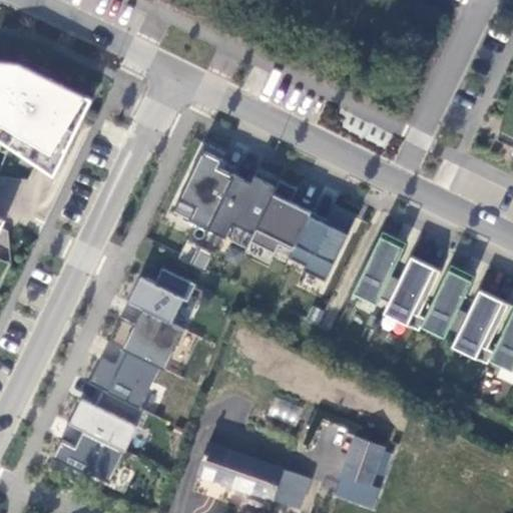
[(0,139),(50,172),(87,97),(13,59),(0,58),(0,139)]
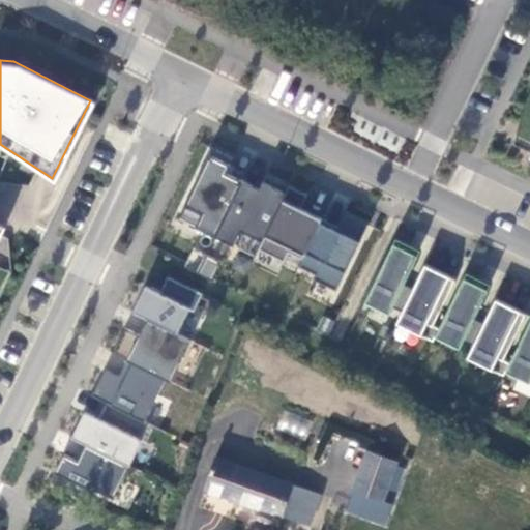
[(179,219),(216,237),(244,181),(228,173),(234,159),(214,149),(179,219)]
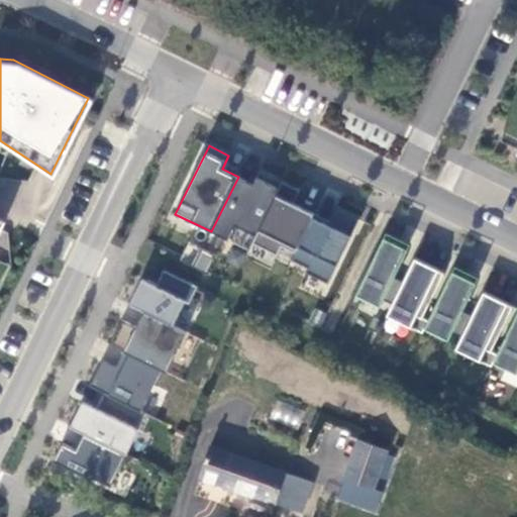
[(253,185),(238,177),(211,231),(250,250),(253,244),(284,183),(261,172),(253,185)]
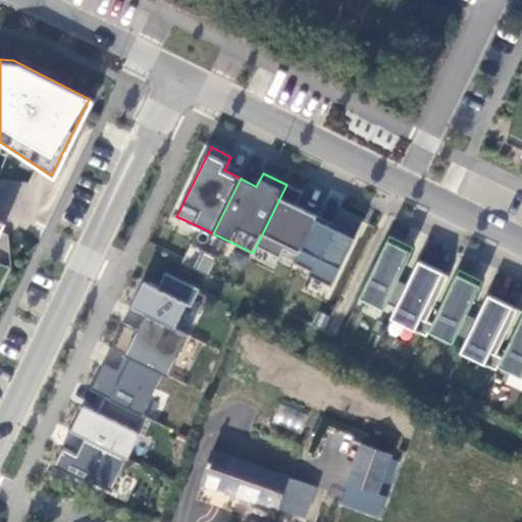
[(303,193),(286,185),(256,247),(280,259),(284,250),(299,256),(318,216),(297,206),(303,193)]
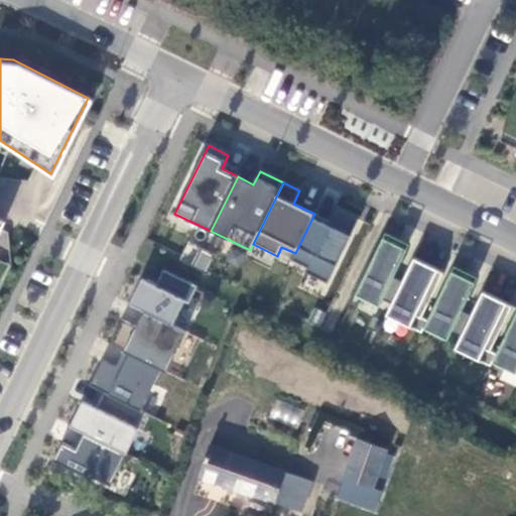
[(314,214),(295,253),(289,265),(326,282),(357,220),(335,209),(329,221),(314,214)]
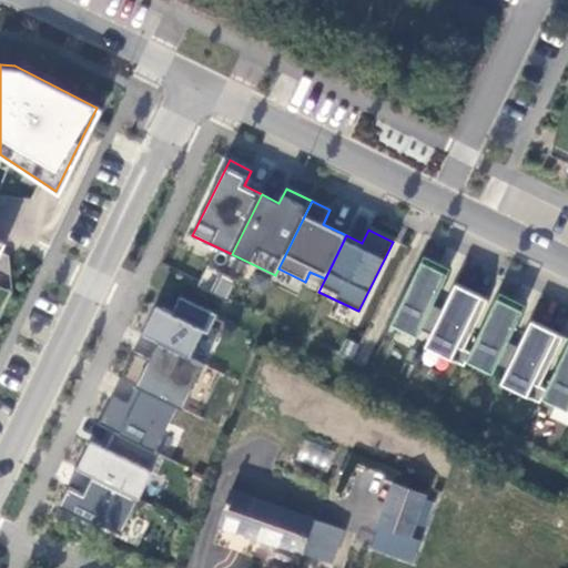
[(422,328),(433,334),(444,310),(434,305),(448,274),(423,262),(392,324),(418,337),(422,328)]
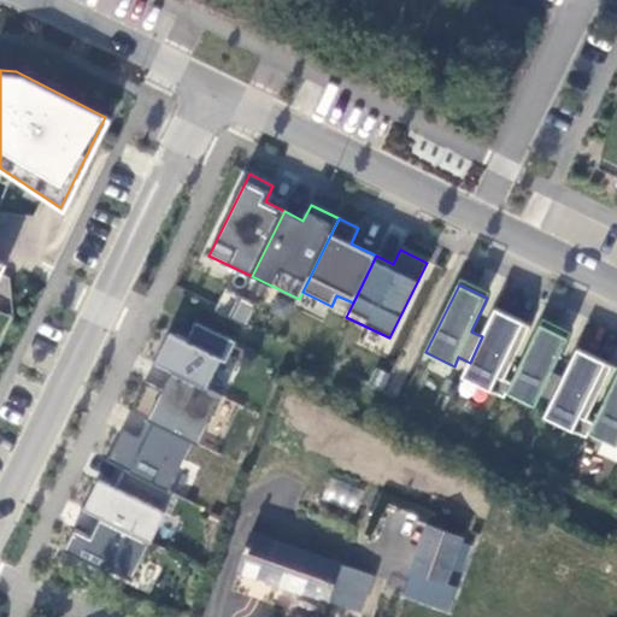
[(230,319),(242,299),(227,289),(215,311),(230,319)]
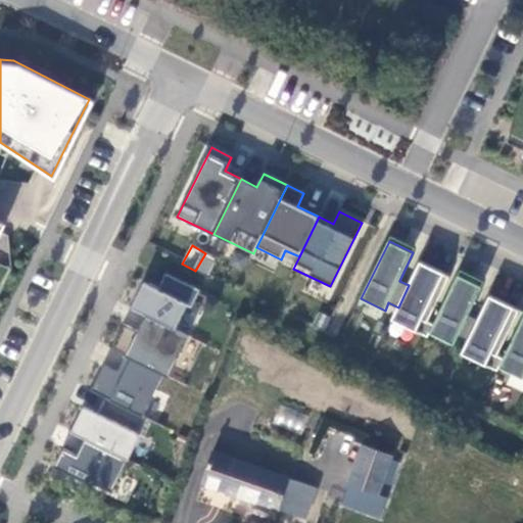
[(205,253),(195,271),(209,278),(218,260),(205,253)]
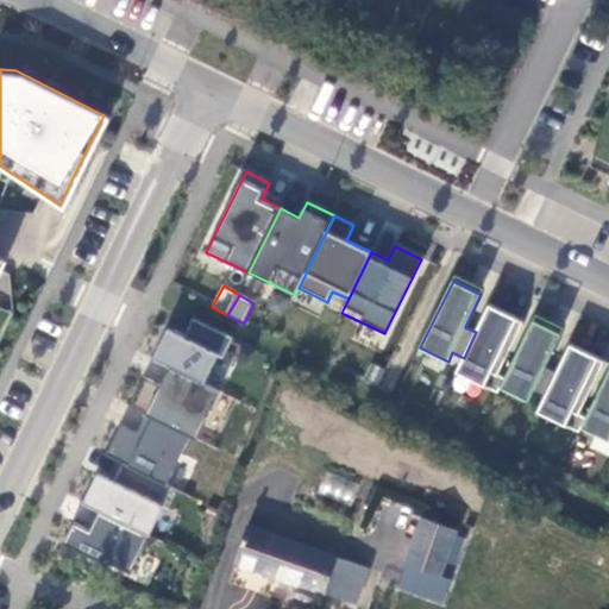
[(501,387),(504,380),(497,375),(523,321),(489,305),(476,332),(464,358),(457,371),(498,393),(501,387)]
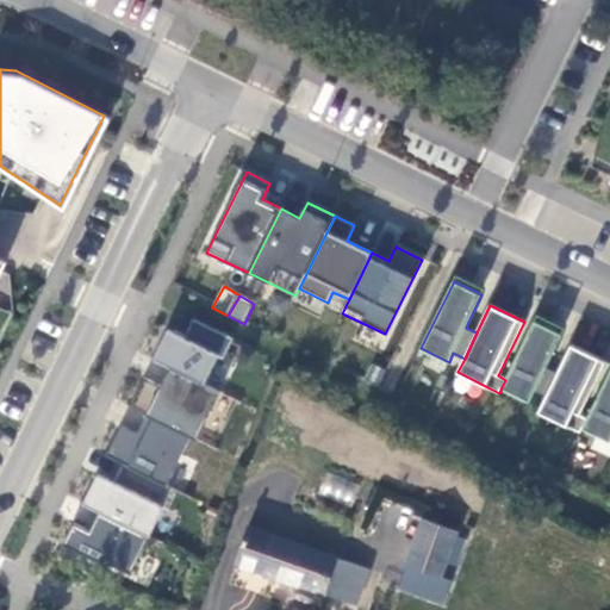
[(170,367),(205,385),(219,356),(223,359),(234,338),(193,319),(184,338),(168,330),(154,359),(170,367)]
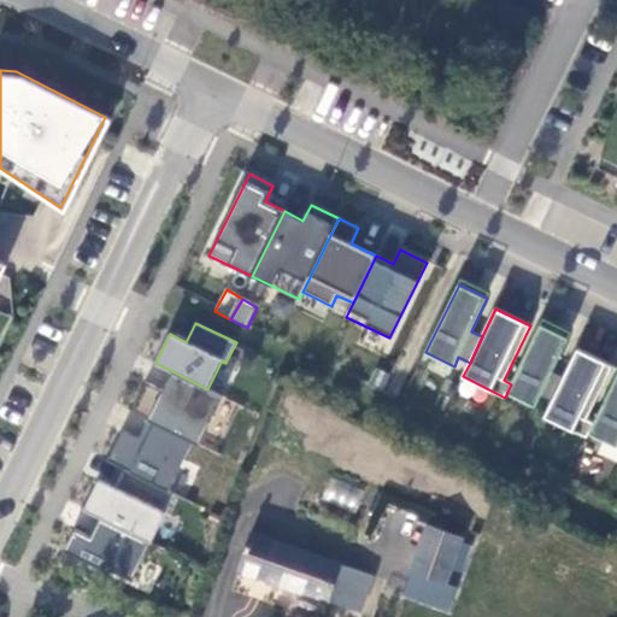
[(540,398),(552,404),(564,376),(553,371),(569,339),(540,324),(511,385),(507,392),(536,406),(540,398)]
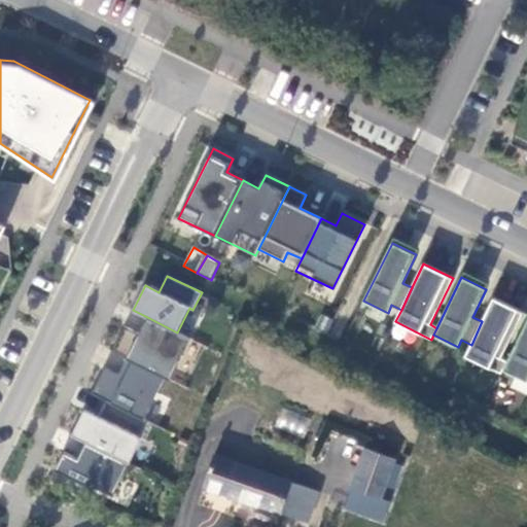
[(501,374),(503,370),(507,361),(500,358),(523,312),(494,299),(482,321),(471,345),(465,356),(501,374)]
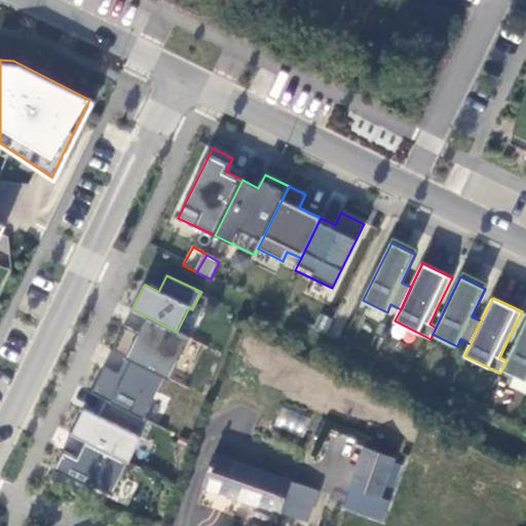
[(164,377),(170,379),(190,338),(177,332),(147,316),(139,333),(124,326),(112,351),(126,358),(164,377)]
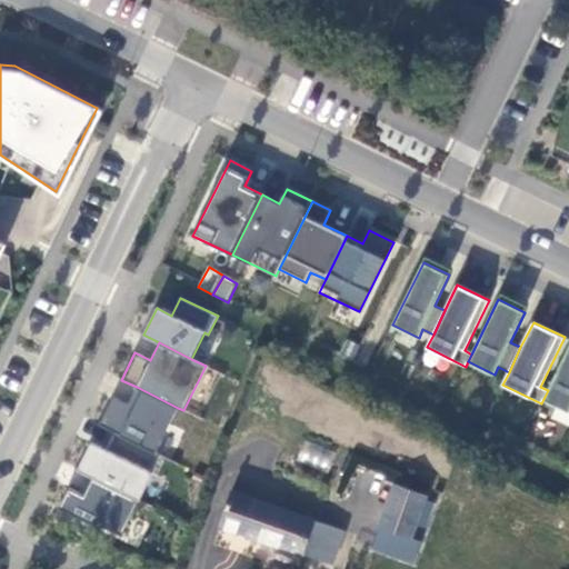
[(568,346),(548,390),(543,399),(568,410),(568,346)]
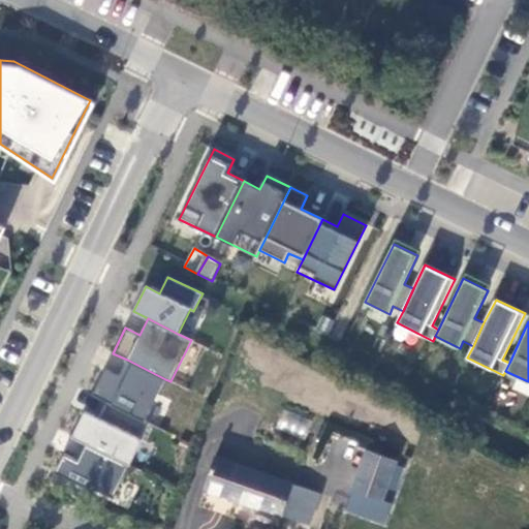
[(106,402),(146,421),(165,379),(127,360),(119,376),(105,370),(93,395),(106,402)]
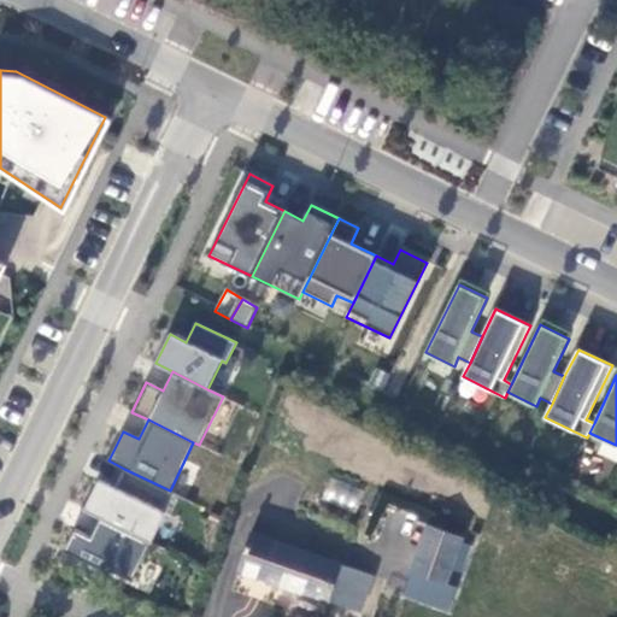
[(101,518),(152,542),(166,513),(165,512),(175,493),(170,491),(124,469),(116,487),(99,480),(84,510),(101,518)]
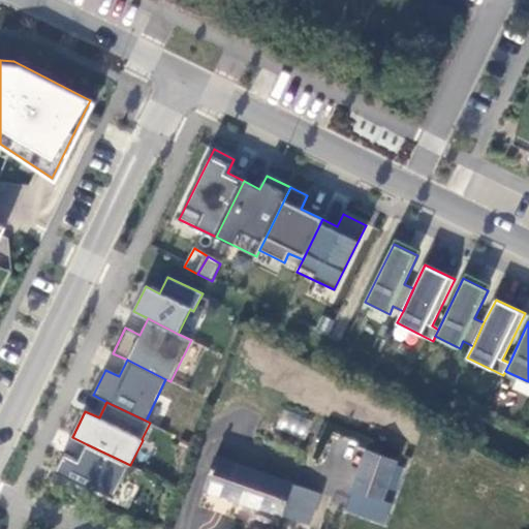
[(304,438),(311,421),(282,408),(275,426),(304,438)]
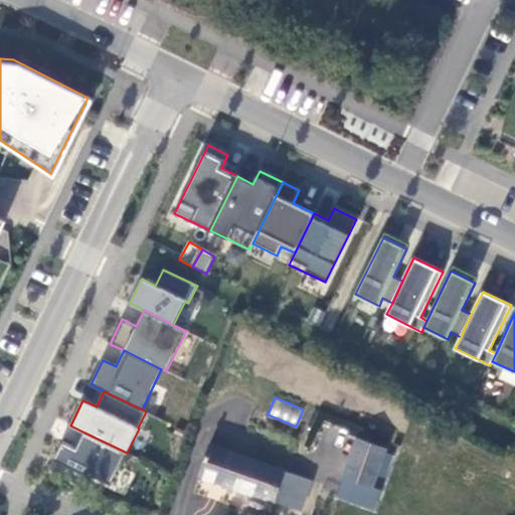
[(112,484),(127,453),(84,433),(76,448),(63,441),(54,460),(91,477),(92,475),(112,484)]
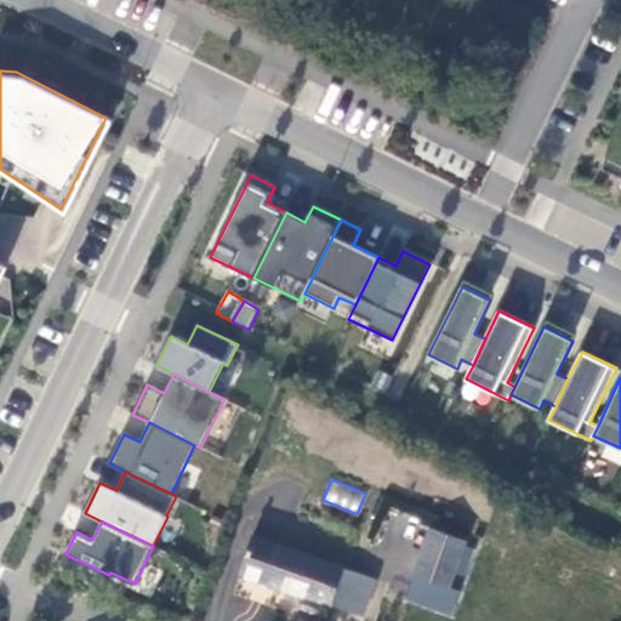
[(457,548),(429,536),(412,581),(439,592),(457,548)]
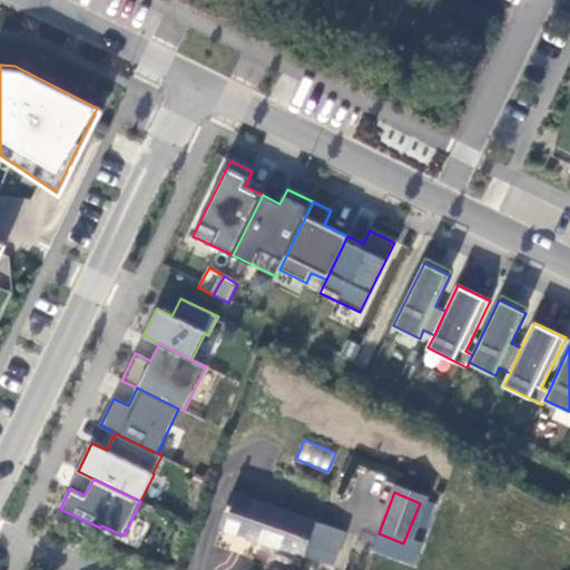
[(338,536),(232,494),(218,530),(254,543),(330,569),(338,536)]
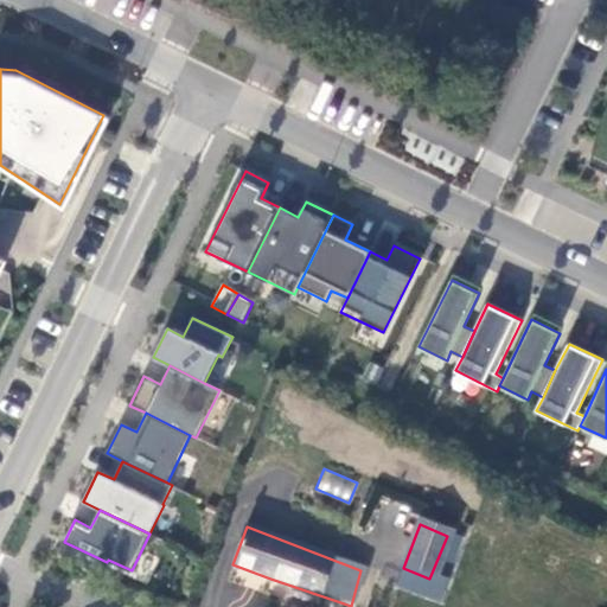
[(395,588),(432,606),(436,606),(445,595),(400,576),(395,588)]
